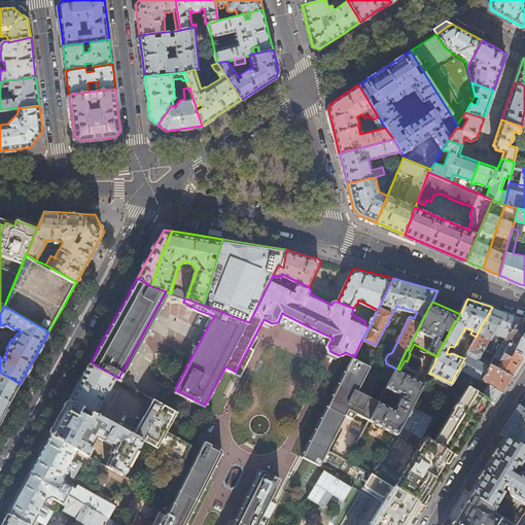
[(523,337),(524,334),(524,318),(523,318),(508,313),(498,309),(492,307),(476,337),(473,342),(466,354),(464,358),(454,377),(468,385),(480,391),(481,382),(481,381),(483,379),(491,363),(495,357),(483,351),(485,348),(488,349),(490,345),(496,347),(498,346),(500,347),(495,355),(496,355),(499,357),(501,358),(502,357),(509,346),(515,350),(522,336),(523,337)]
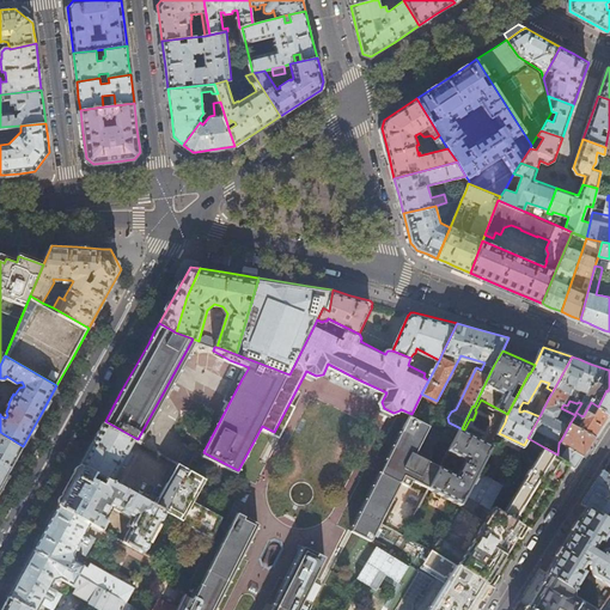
[(609,388),(608,391),(607,390),(598,407),(609,414),(609,388)]
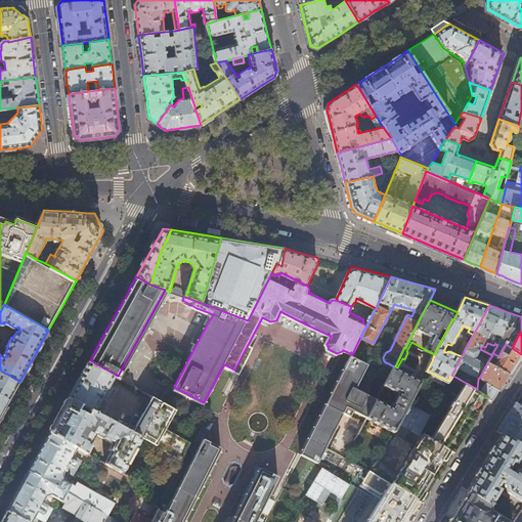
[(464,352),(470,340),(465,338),(459,350),(464,352)]
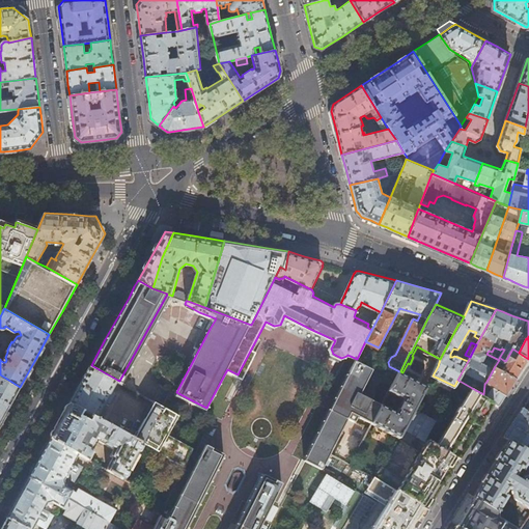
[(528,359),(519,353),(512,349),(506,360),(508,361),(508,363),(503,366),(501,365),(503,360),(500,358),(499,360),(495,366),(518,378),(519,379),(523,370),(528,363),(528,359)]
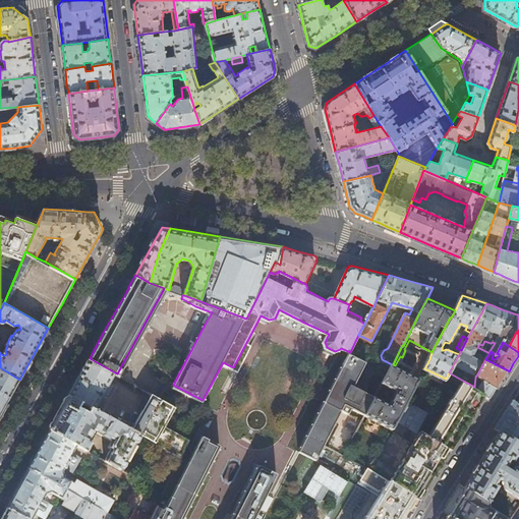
[(366,413),(376,397),(354,386),(366,361),(350,352),(332,388),(300,451),(316,460),(326,444),(343,408),(350,412),(353,407),(366,413)]
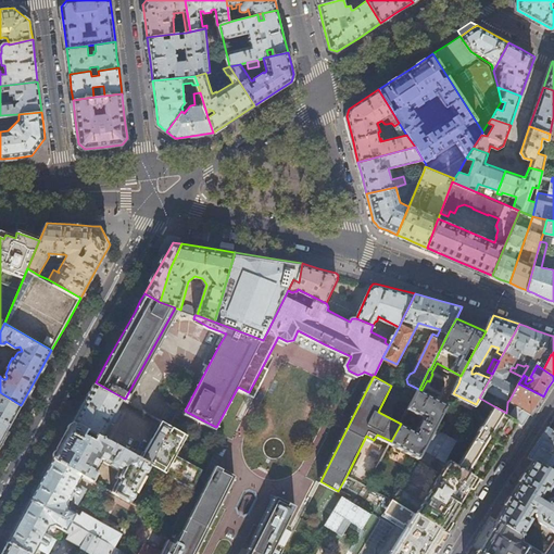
[(123,398),(96,382),(85,401),(74,420),(88,428),(98,433),(109,439),(110,436),(104,432),(112,419),(115,422),(117,420),(123,411),(122,408),(118,406),(123,398)]
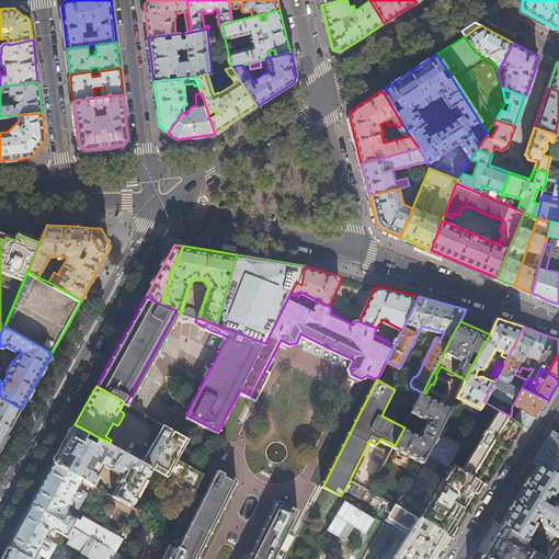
[(547,399),(523,387),(514,403),(521,408),(520,411),(512,406),(512,407),(511,417),(521,422),(528,428),(540,410),(547,399)]
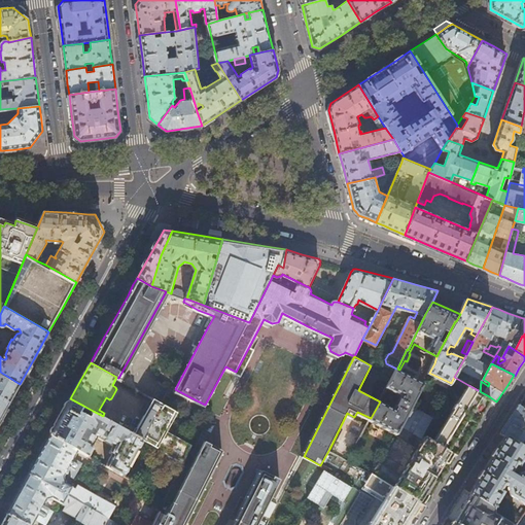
[(413,405),(424,382),(399,370),(397,369),(396,369),(393,377),(387,387),(403,395),(395,409),(380,401),(371,418),(371,419),(396,433),(413,405)]
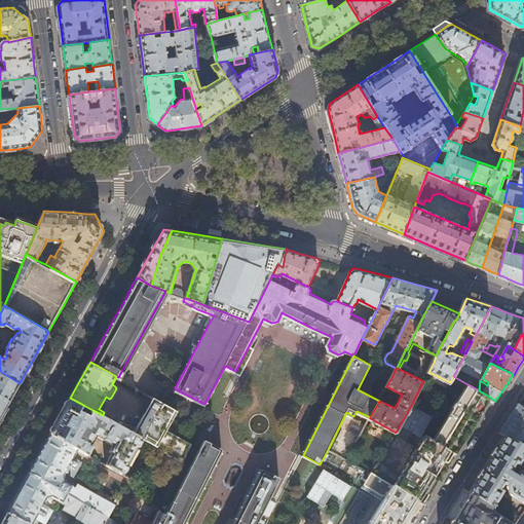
[(20,383),(0,371),(0,419),(13,396),(20,383)]
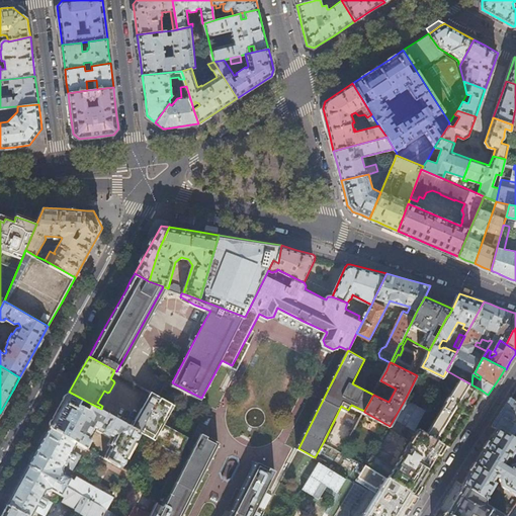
[(465,415),(481,390),(471,384),(460,378),(449,396),(448,396),(445,401),(446,401),(425,434),(446,445),(465,415)]
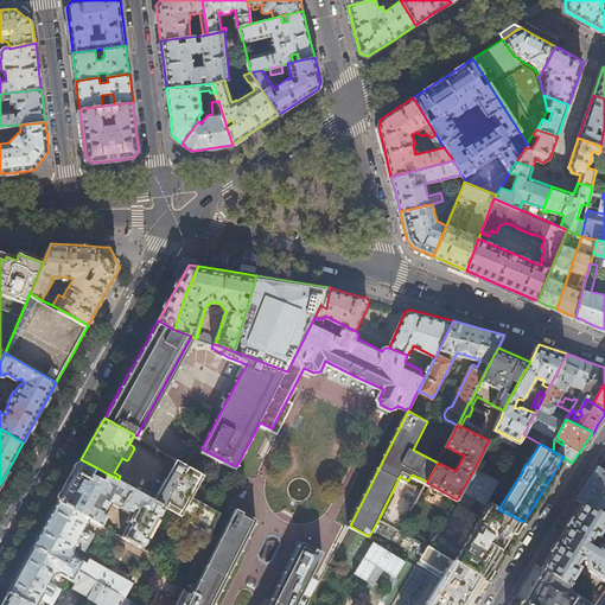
[(164,482),(137,467),(128,483),(155,497),(154,500),(164,505),(211,530),(220,511),(189,494),(202,471),(193,466),(170,453),(165,465),(164,470),(164,472),(165,473),(165,475),(167,476),(164,482)]
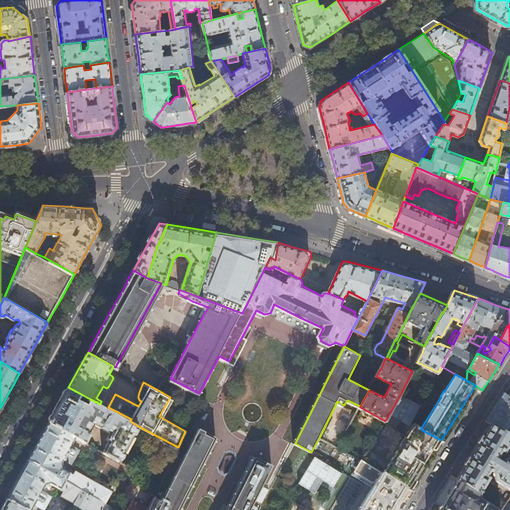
[(79,399),(81,394),(68,387),(60,401),(50,420),(77,435),(87,441),(91,434),(90,431),(88,430),(94,420),(96,421),(96,423),(110,431),(107,438),(110,440),(104,450),(120,459),(138,426),(130,421),(100,404),(90,399),(87,404),(79,399)]
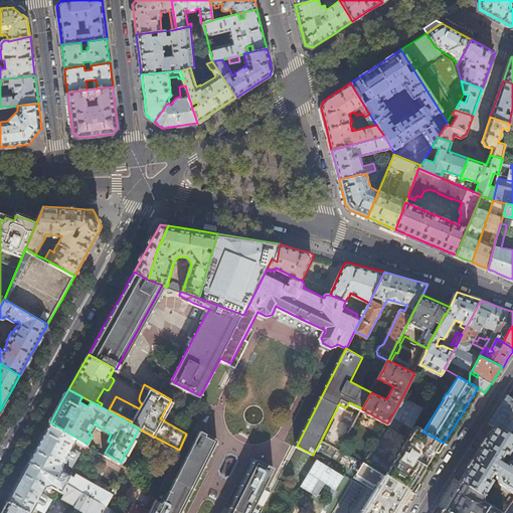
[(109,409),(116,396),(111,393),(104,406),(109,409)]
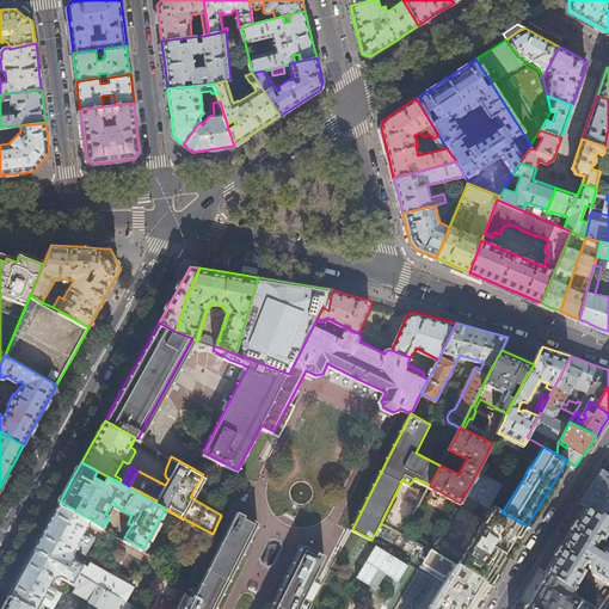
[(583,500),(586,504),(604,515),(608,506),(608,471),(603,468),(592,485),(583,500)]
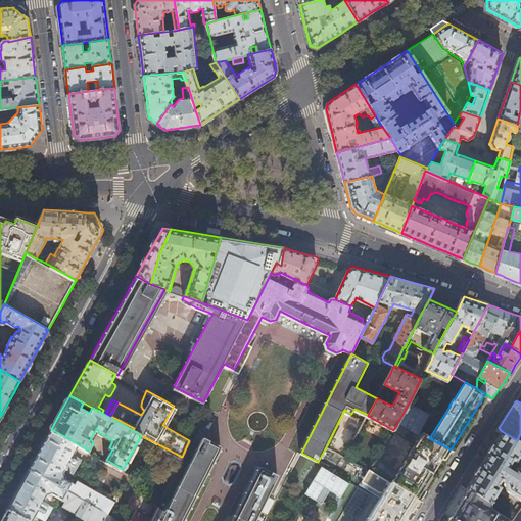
[(430,413),(410,401),(393,430),(416,442),(398,471),(377,457),(371,469),(423,501),(440,473),(454,452),(451,450),(429,438),(420,432),(430,413)]
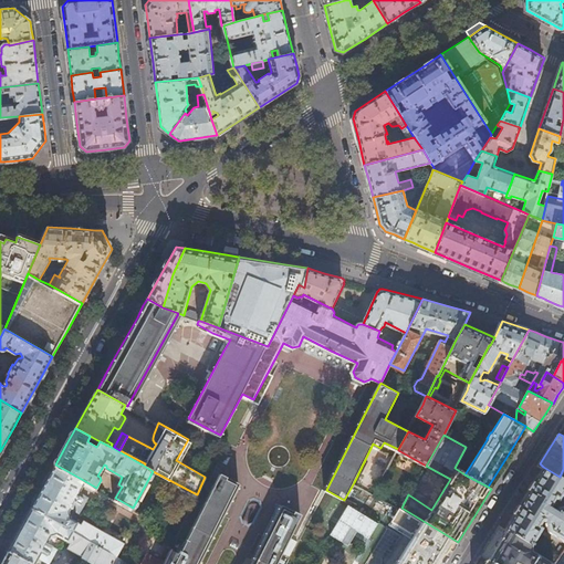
[(85,481),(55,465),(44,484),(32,508),(118,554),(125,541),(85,519),(83,523),(71,517),(69,511),(71,508),(81,512),(90,495),(81,490),(85,481)]
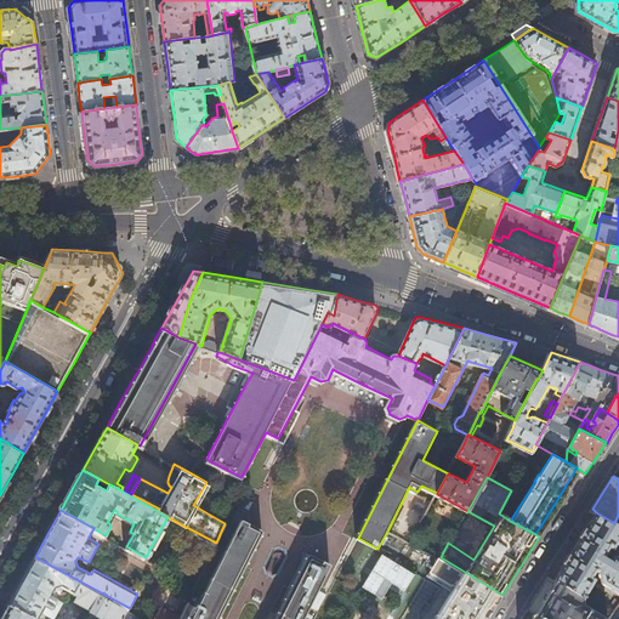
[(618,526),(614,523),(596,512),(588,527),(569,558),(556,580),(583,596),(595,579),(594,577),(591,575),(595,569),(597,569),(601,580),(618,591),(618,552),(605,557),(603,556),(609,547),(613,549),(618,539),(618,526)]
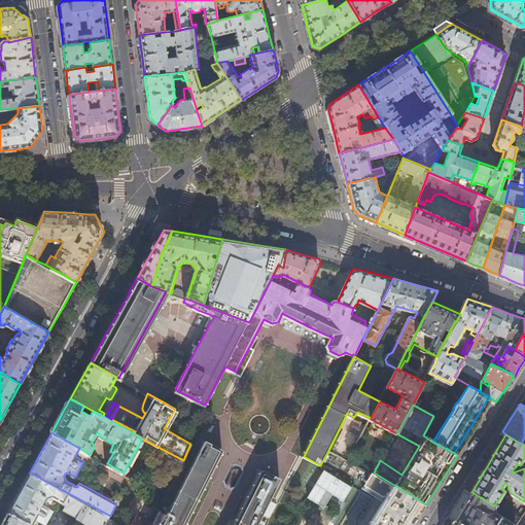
[(160,510),(154,521),(152,524),(185,524),(224,449),(205,439),(168,514),(160,510)]
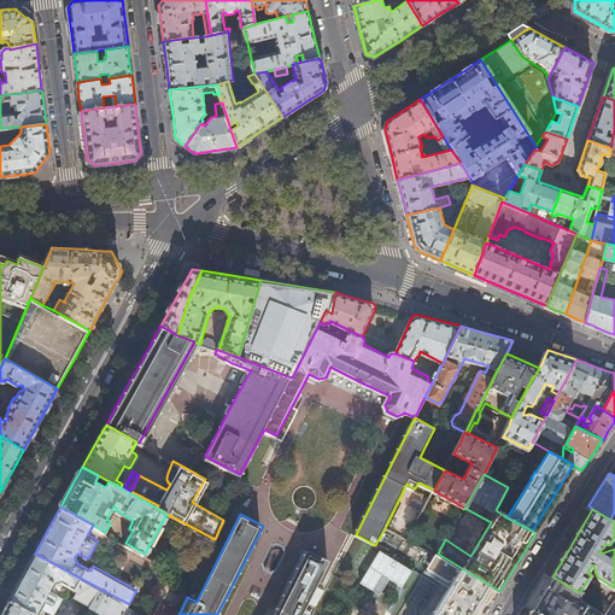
[(332,558),(339,543),(332,539),(324,555),(332,558)]
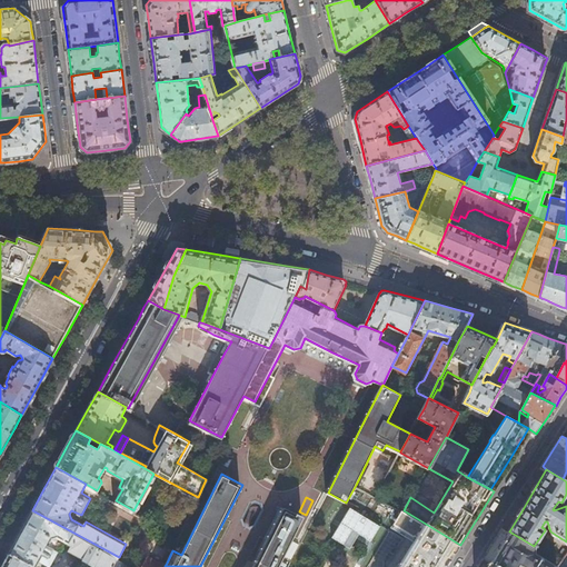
[(284,507),(251,566),(277,566),(302,516),(284,507)]
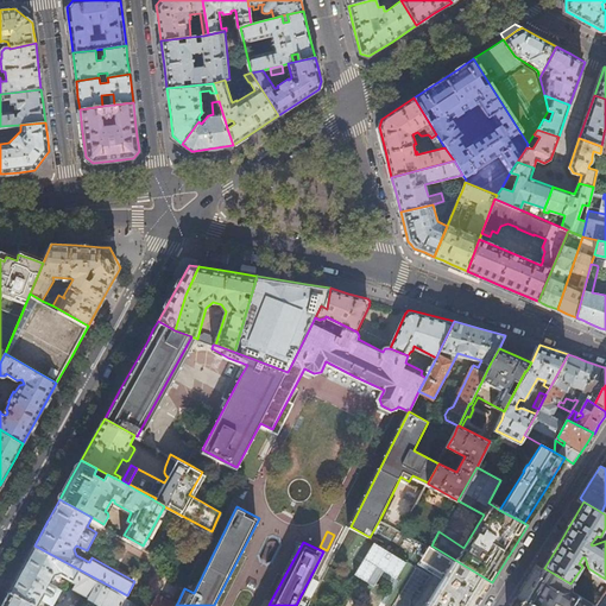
[(36,605),(38,605),(43,598),(51,603),(52,603),(55,604),(60,595),(57,593),(61,587),(51,581),(55,574),(61,573),(74,580),(77,581),(75,587),(92,595),(90,597),(101,603),(102,601),(111,605),(131,605),(134,600),(127,595),(35,545),(20,569),(8,591),(36,605)]
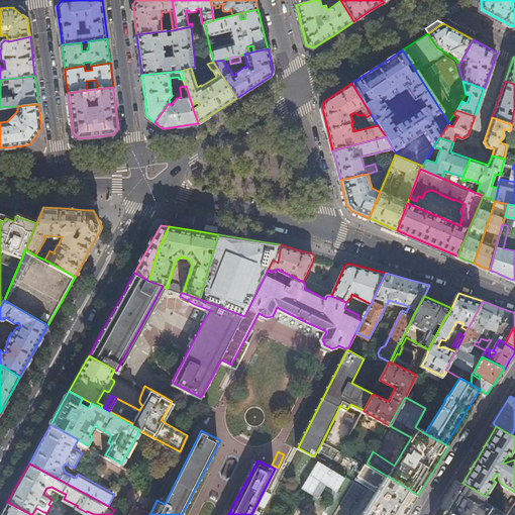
[(405,514),(418,495),(367,464),(366,464),(358,476),(377,488),(378,487),(383,489),(367,514),(405,514)]
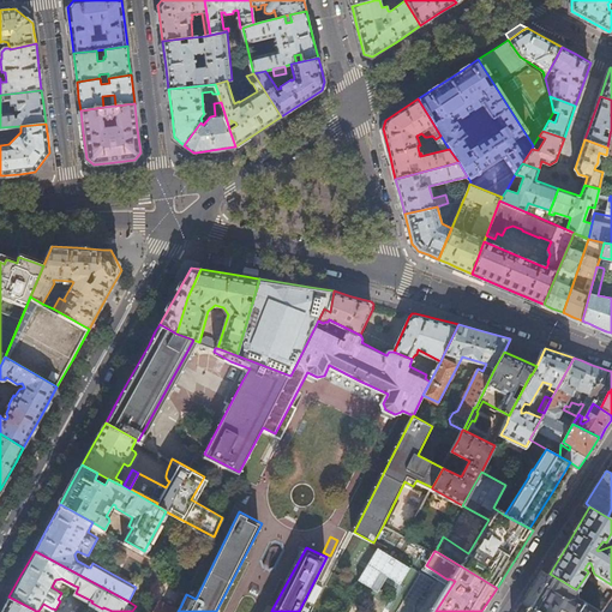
[(576,589),(550,574),(543,569),(516,611),(599,611),(600,611),(604,606),(576,589)]
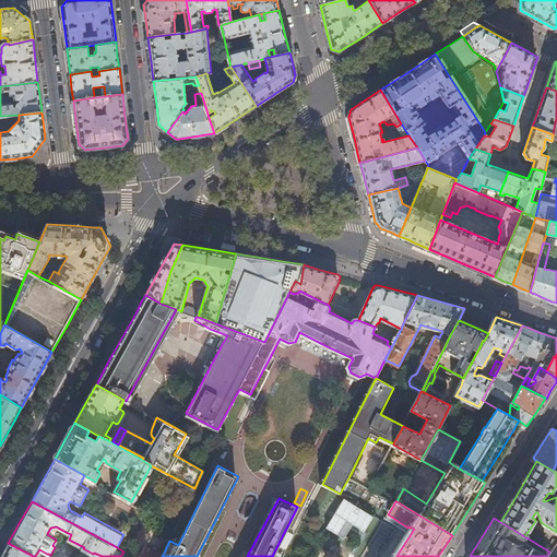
[(552,548),(556,542),(556,536),(555,535),(547,546),(552,548)]
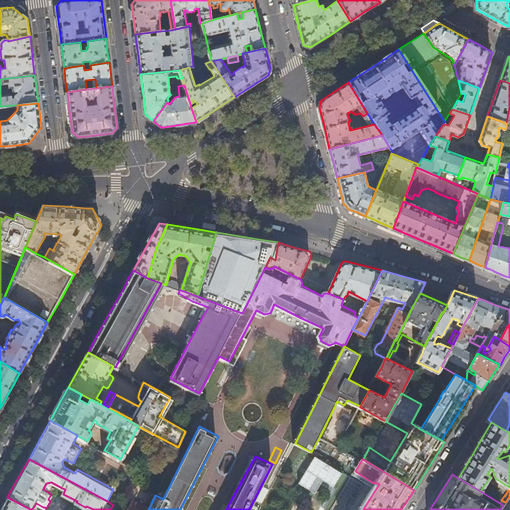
[(509,496),(505,502),(503,505),(500,509),(501,509),(509,509),(509,496)]
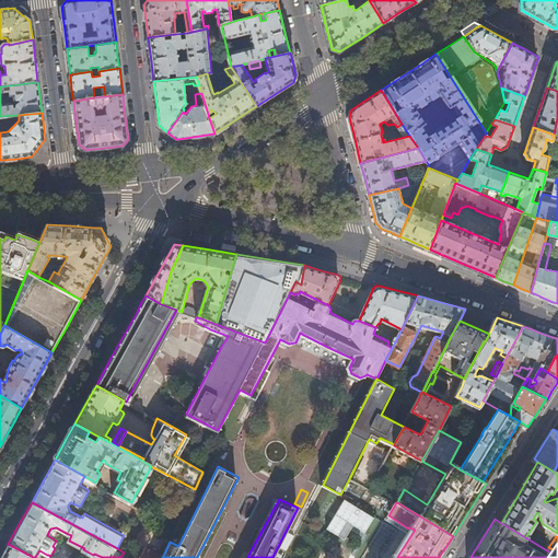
[(33,557),(8,544),(0,557),(33,557)]
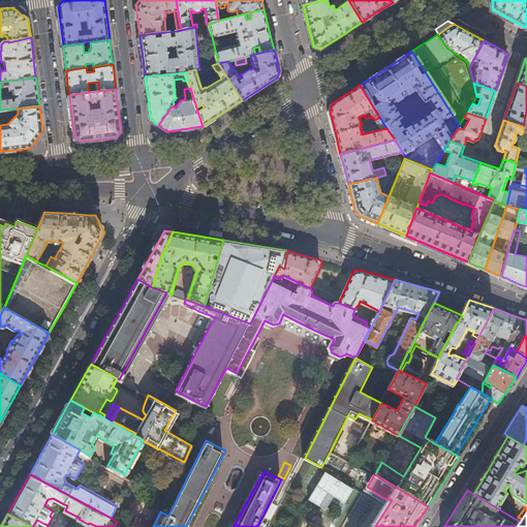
[(153,526),(155,523),(140,514),(131,526),(153,526)]
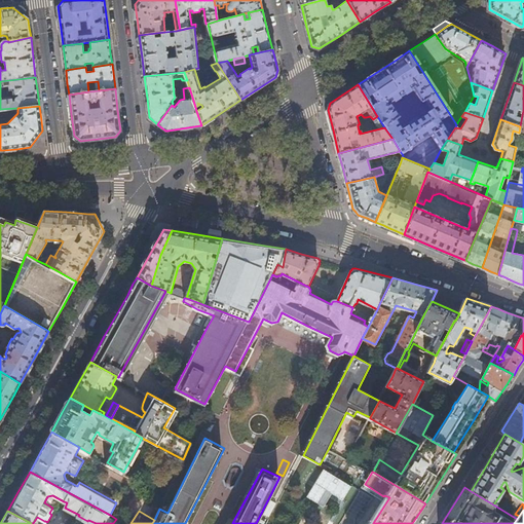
[(261,521),(266,523),(270,515),(266,513),(261,521)]
